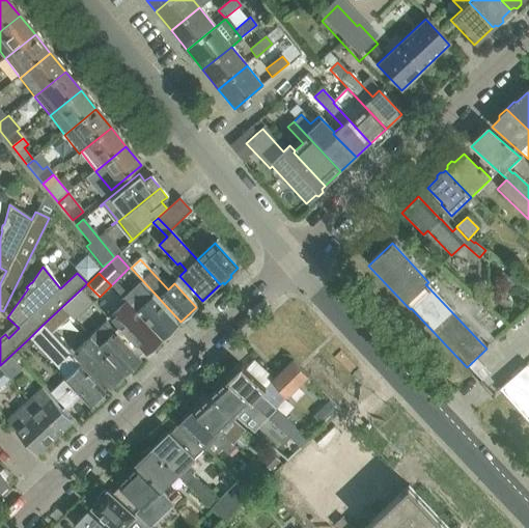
[(177,325),(139,283),(131,290),(135,295),(129,299),(126,296),(122,298),(124,301),(161,340),(177,325)]
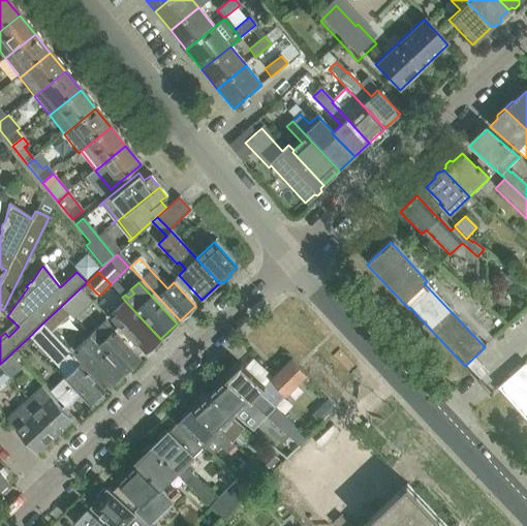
[(72,319),(92,302),(80,288),(61,307),(72,319)]
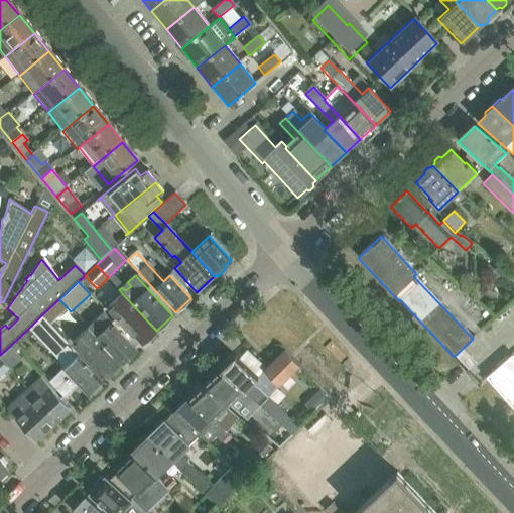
[(156,331),(121,292),(106,307),(116,318),(113,321),(136,346),(139,343),(140,345),(156,331)]
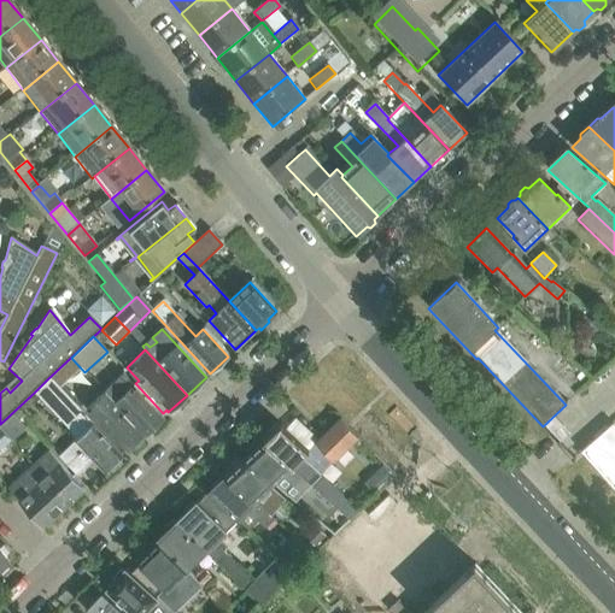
[(85,372),(71,358),(71,359),(60,370),(72,382),(85,372)]
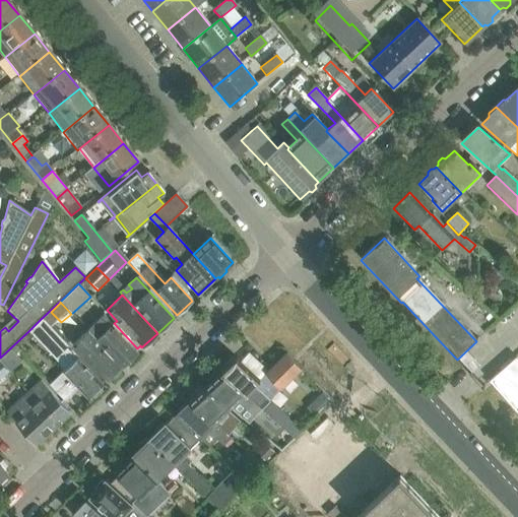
[(137,348),(114,323),(112,325),(103,316),(87,330),(88,331),(122,367),(137,352),(135,350),(137,348)]
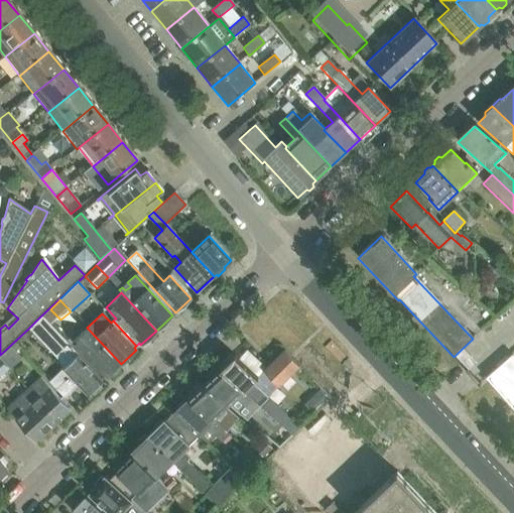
[(40,316),(28,329),(56,359),(61,371),(56,376),(68,388),(73,383),(86,396),(102,382),(40,316)]
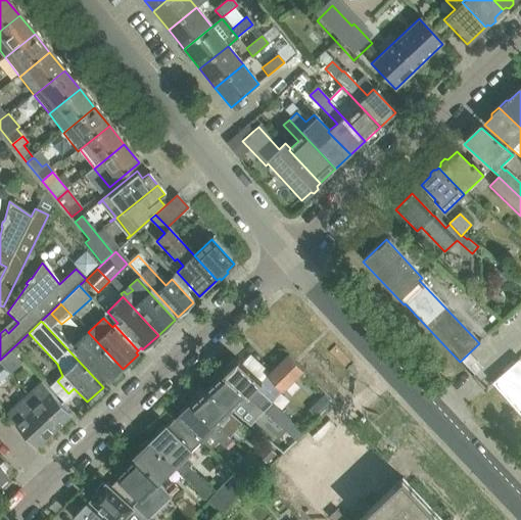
[(123,369),(89,333),(82,340),(81,339),(73,347),(106,384),(123,369)]
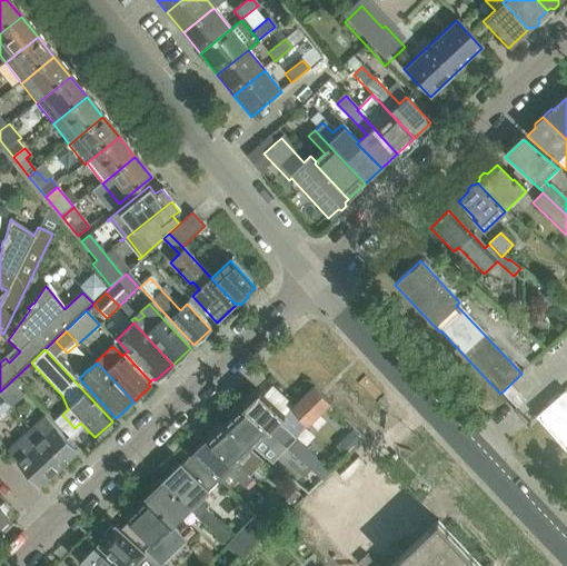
[(0,397),(9,407),(22,395),(11,383),(0,393),(0,397)]
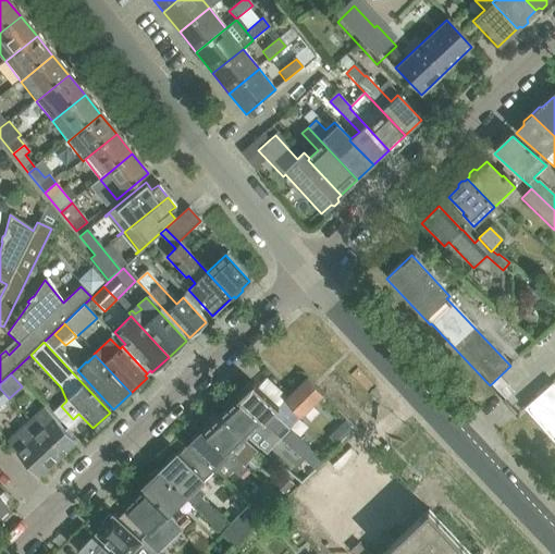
[(299,418),(321,397),(322,396),(315,390),(312,386),(306,380),(293,393),(283,402),(299,418)]
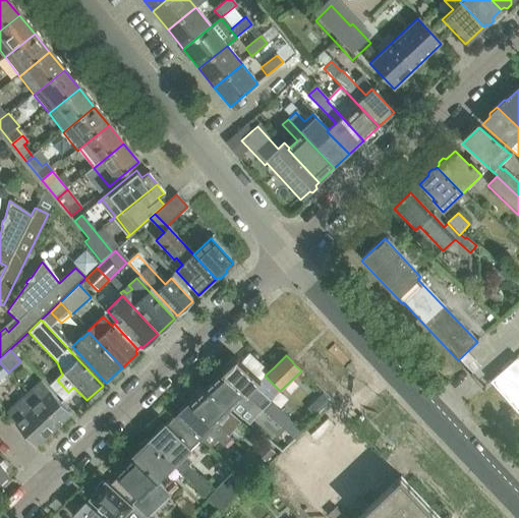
[(226,368),(220,373),(282,429),(295,441),(303,434),(302,434),(302,433),(269,403),(271,402),(270,401),(280,391),(265,376),(257,384),(235,359),(232,362),(230,360),(224,366),(226,368)]
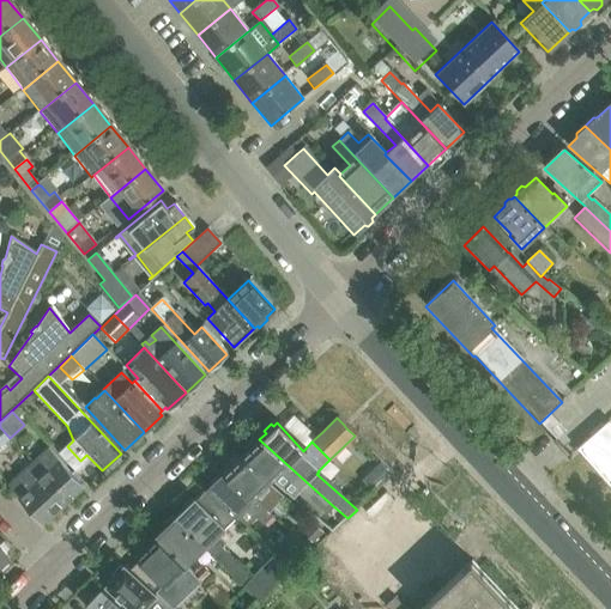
[(610,425),(608,422),(576,450),(609,487),(610,486),(610,487),(610,425)]
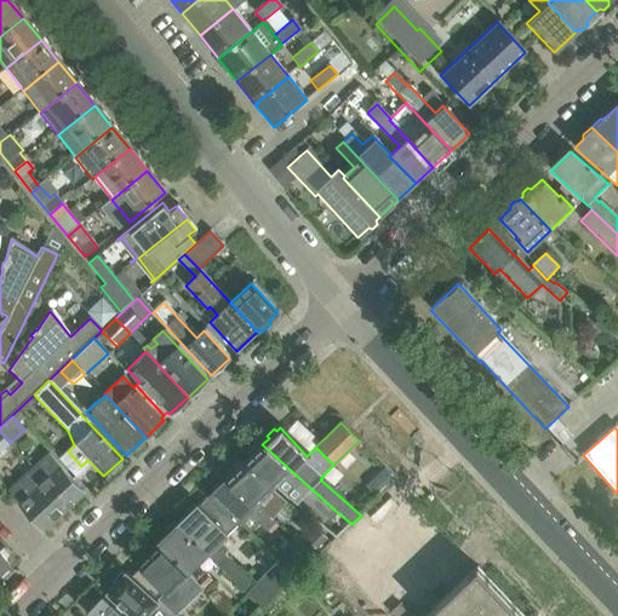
[(0,452),(10,443),(0,432),(0,452)]
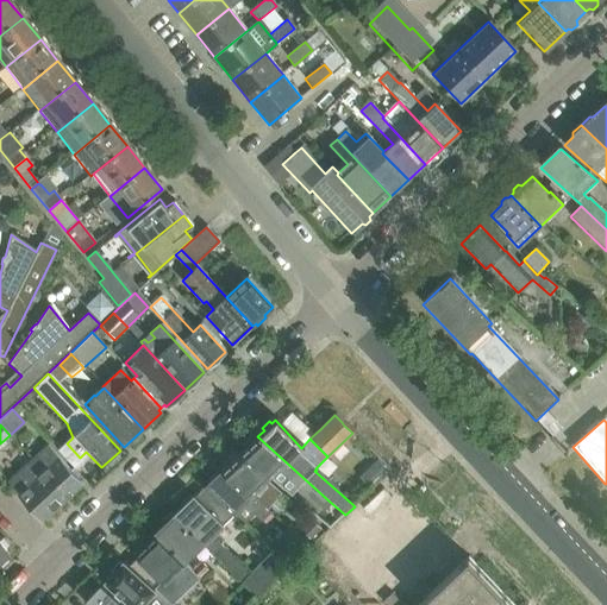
[(241,453),(239,454),(268,480),(269,479),(291,497),(299,487),(324,509),(330,502),(257,436),(250,443),(248,441),(241,447),(243,451),(241,453)]
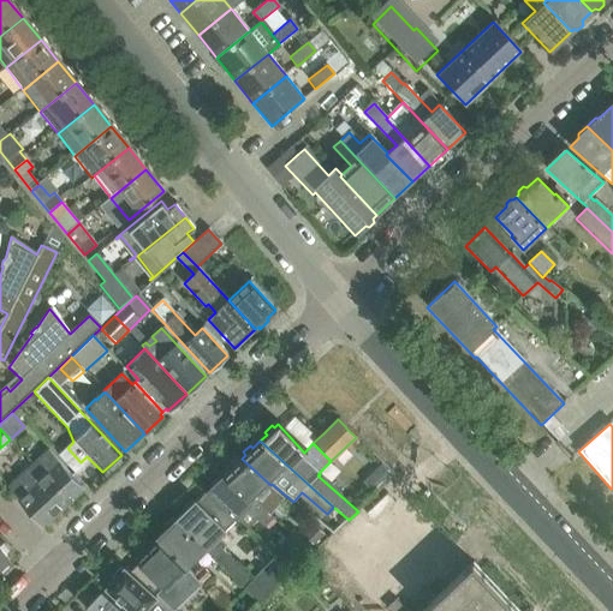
[(47,451),(27,469),(63,509),(83,491),(47,451)]
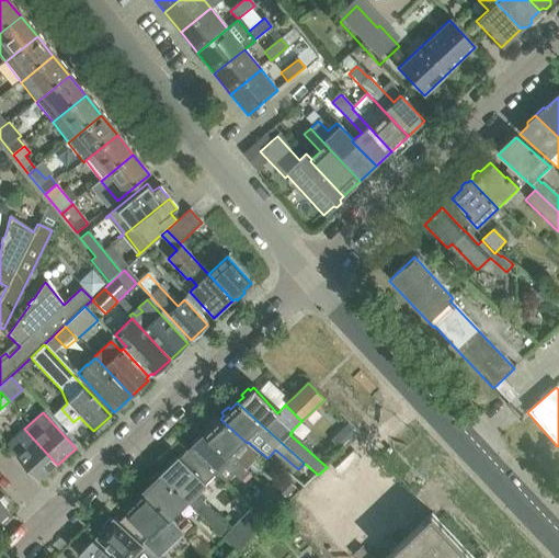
[(209,429),(203,435),(244,471),(259,455),(246,444),(247,443),(220,419),(218,420),(216,423),(214,421),(207,426),(209,429)]
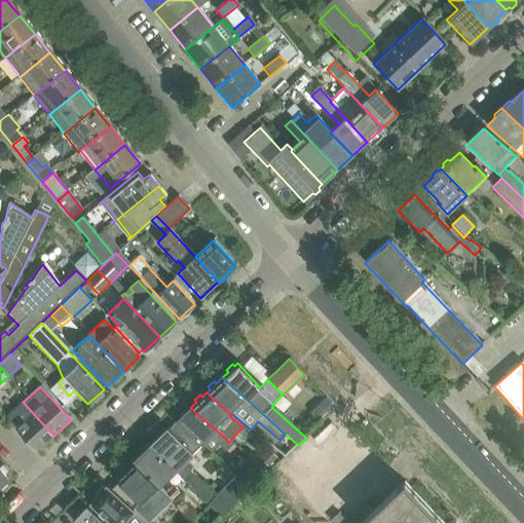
[(324,400),(317,406),(329,416),(335,410),(324,400)]
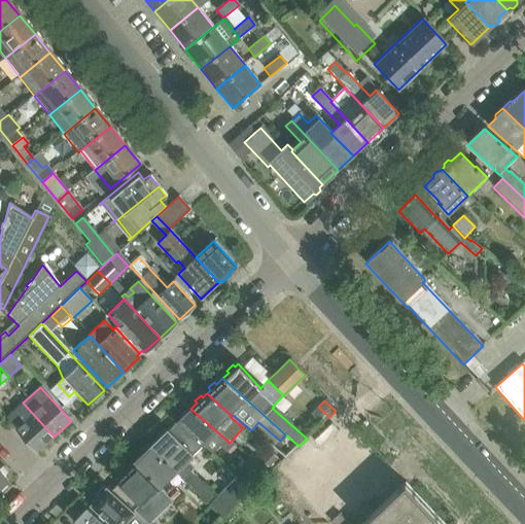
[(54,437),(23,403),(4,418),(37,452),(54,437)]
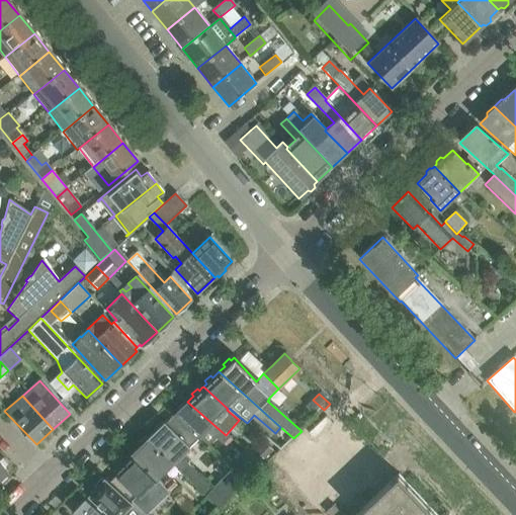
[(226,435),(187,402),(181,408),(179,406),(173,411),(175,413),(172,416),(198,438),(199,437),(208,445),(216,438),(223,444),(229,438),(226,435)]
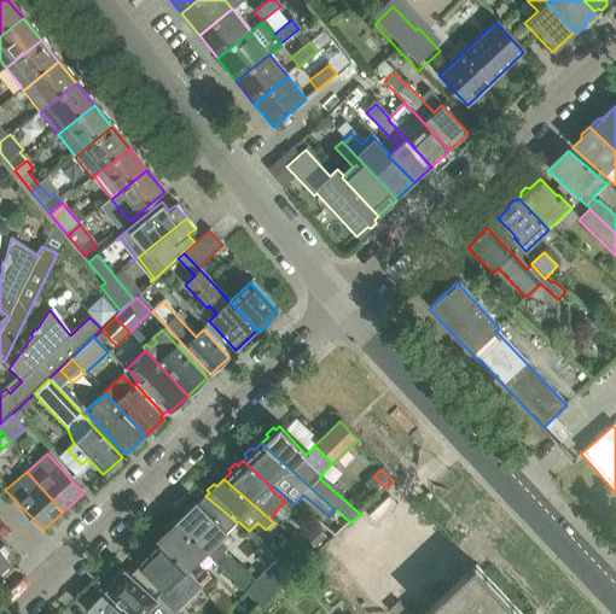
[(215,545),(237,522),(205,496),(197,507),(196,504),(192,507),(191,504),(182,513),(185,515),(175,524),(205,554),(207,554),(260,608),(268,600),(295,573),(280,560),(254,585),(215,545)]
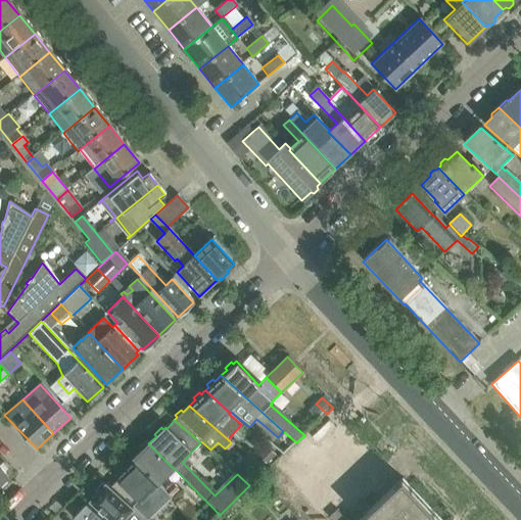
[(174,469),(148,443),(146,445),(144,442),(137,450),(139,452),(132,459),(157,485),(158,484),(174,469)]
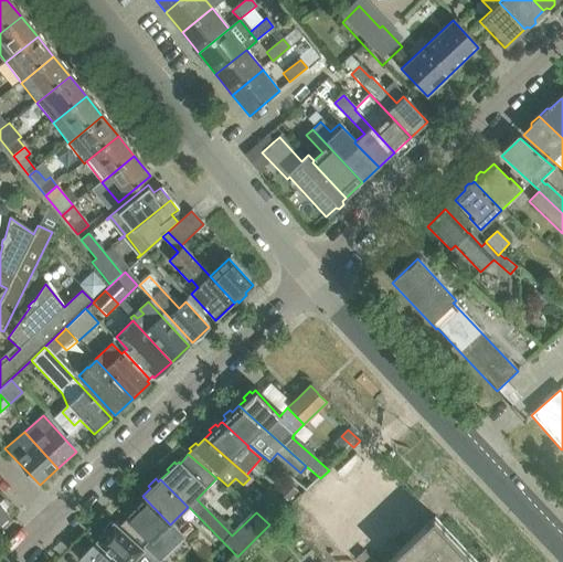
[(287,486),(277,496),(286,506),(296,496),(287,486)]
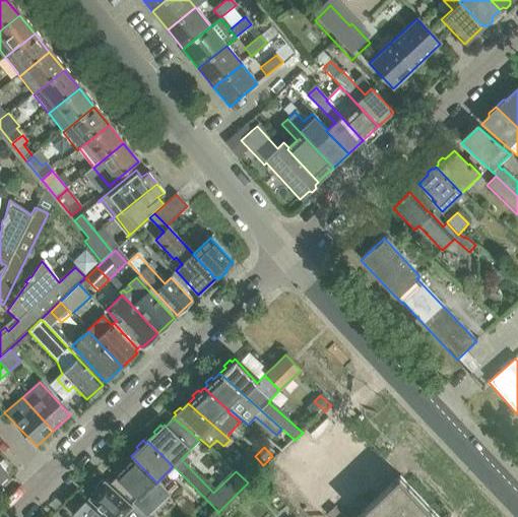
[(233,469),(236,471),(248,482),(263,468),(247,454),(233,469)]
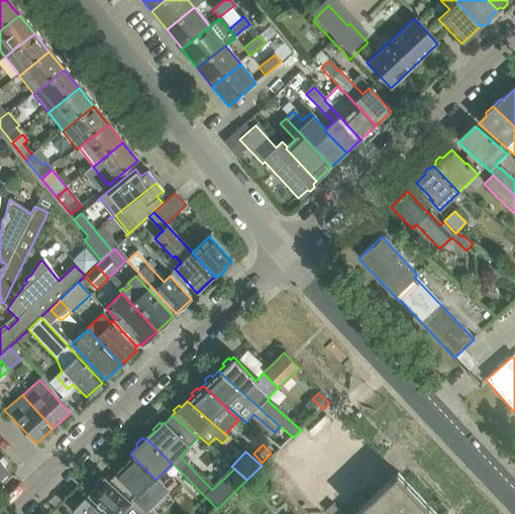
[(156,480),(130,453),(122,461),(120,459),(114,466),(116,469),(114,471),(117,474),(109,481),(144,513),(146,513),(169,492),(163,486),(164,486),(157,479),(156,480)]
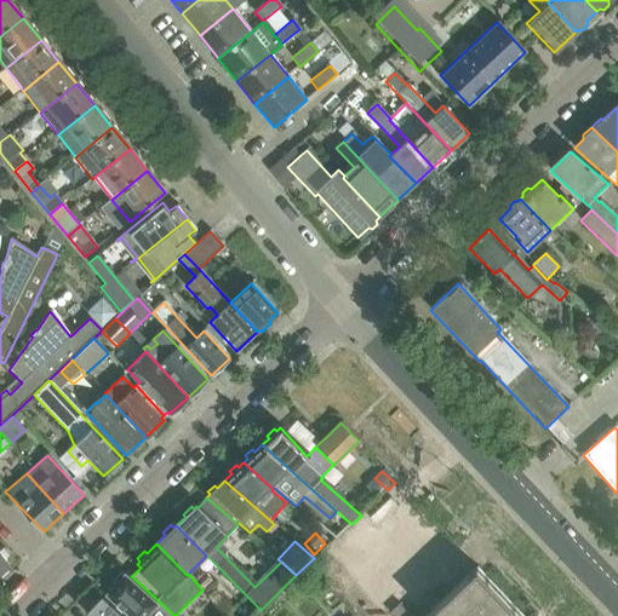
[(115,582),(106,593),(131,615),(173,615),(131,576),(127,573),(124,575),(121,573),(113,580),(115,582)]
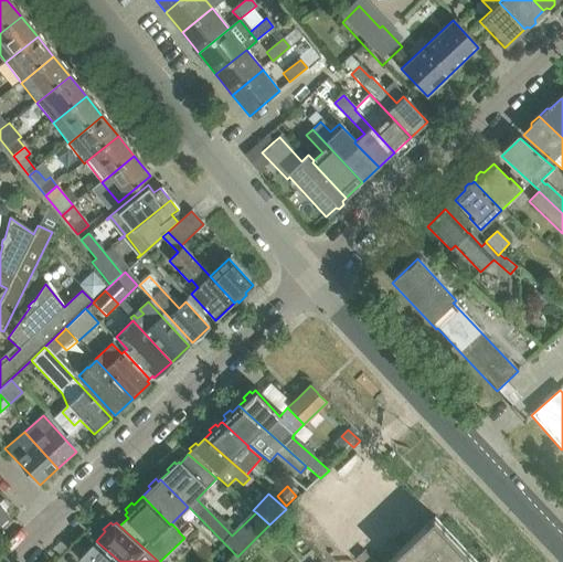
[(447,522),(404,561),(477,561),(480,558),(447,522)]
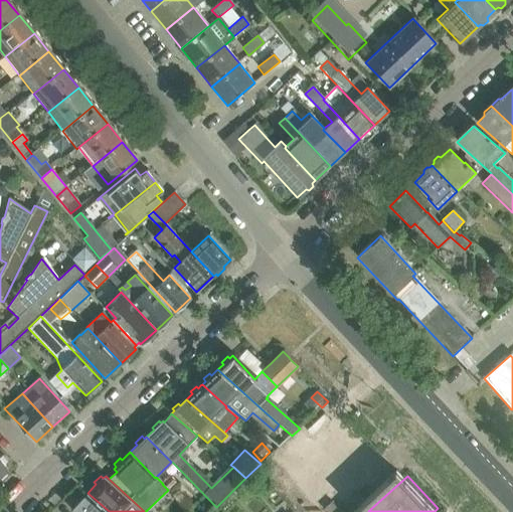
[(169,477),(163,484),(162,484),(168,490),(175,483),(169,477)]
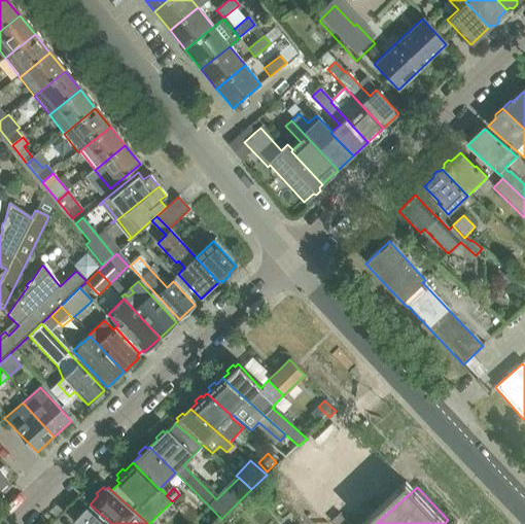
[(105,523),(86,508),(72,523),(105,523)]
